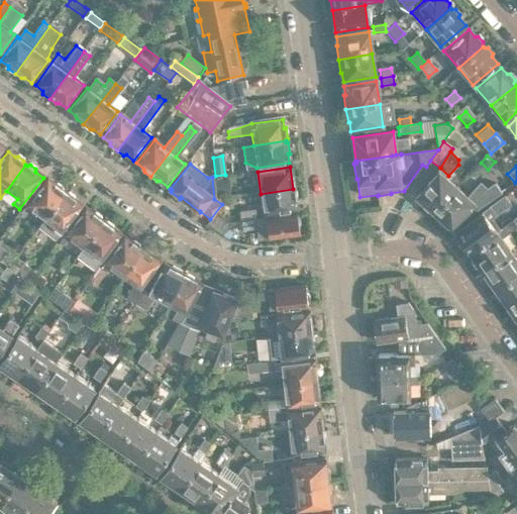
[(440,168),(438,173),(416,197),(424,204),(423,207),(429,212),(432,212),(434,213),(456,188),(445,179),(448,176),(440,168)]
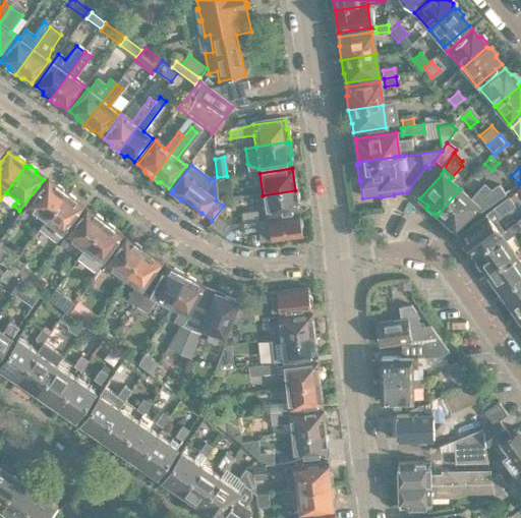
[(45,221),(65,195),(63,194),(63,190),(58,187),(54,187),(47,181),(22,214),(31,219),(36,214),(45,221)]
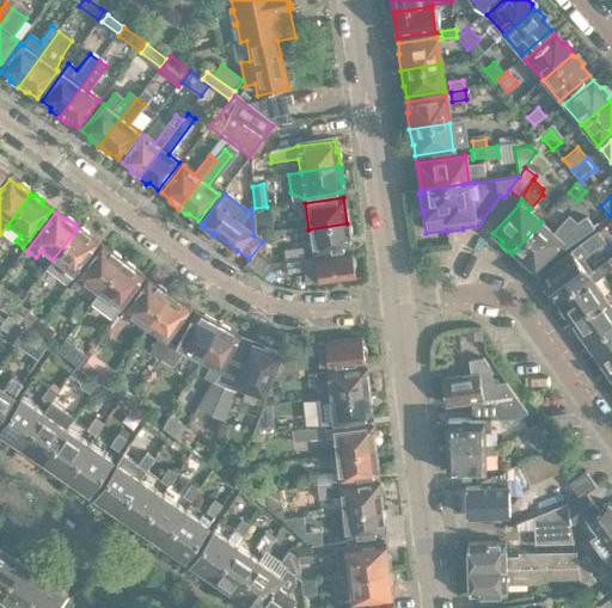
[(264,217),(254,219),(255,235),(265,234),(264,217)]
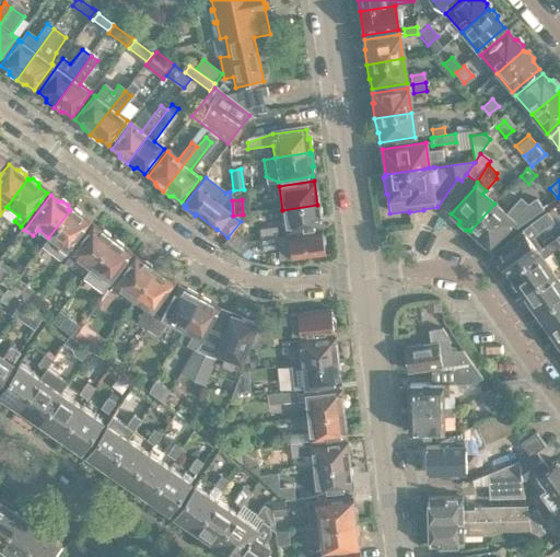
[(505,215),(494,204),(470,231),(471,232),(471,236),(477,241),(481,241),(489,248),(504,231),(508,234),(543,210),(537,201),(527,209),(517,200),(505,215)]
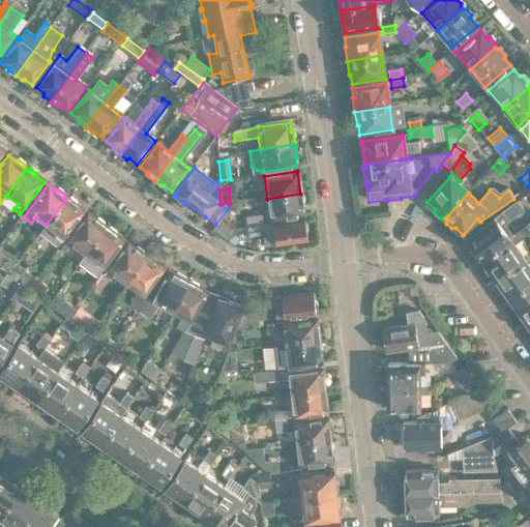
[(303,216),(300,194),(267,199),(270,221),(303,216)]
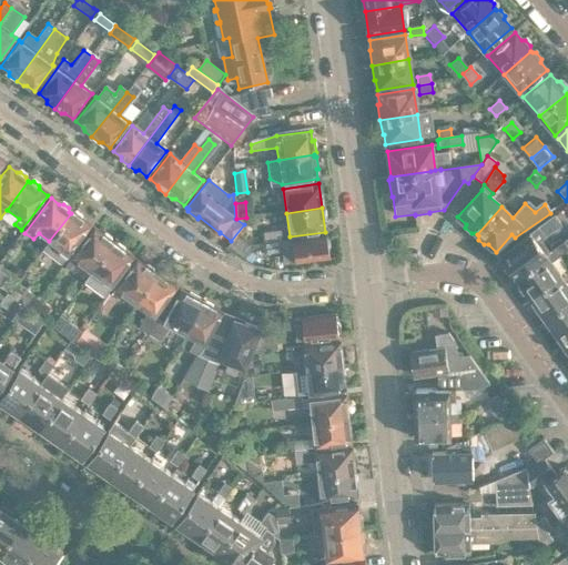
[(72,214),(71,213),(49,241),(42,250),(61,265),(90,228),(82,221),(81,218),(75,213),(72,214)]
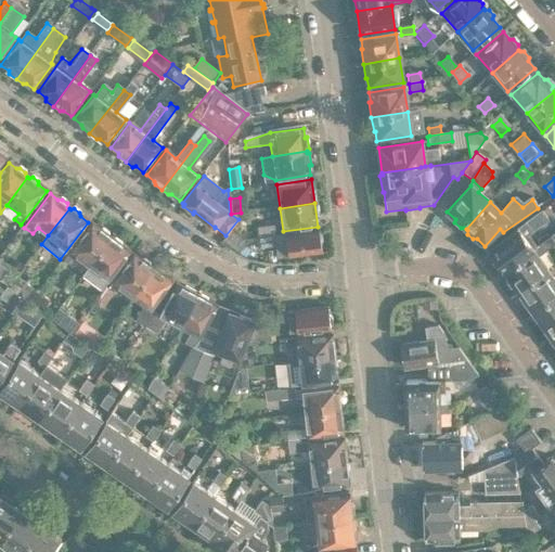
[(499,269),(502,269),(503,271),(536,247),(527,235),(547,221),(541,213),(488,249),(494,259),(493,262),(499,269)]
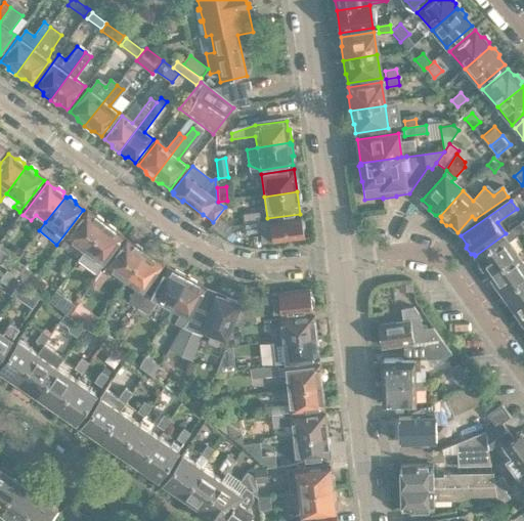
[(75,246),(84,252),(103,225),(102,224),(102,221),(96,217),(93,218),(86,212),(60,247),(69,254),(75,246)]
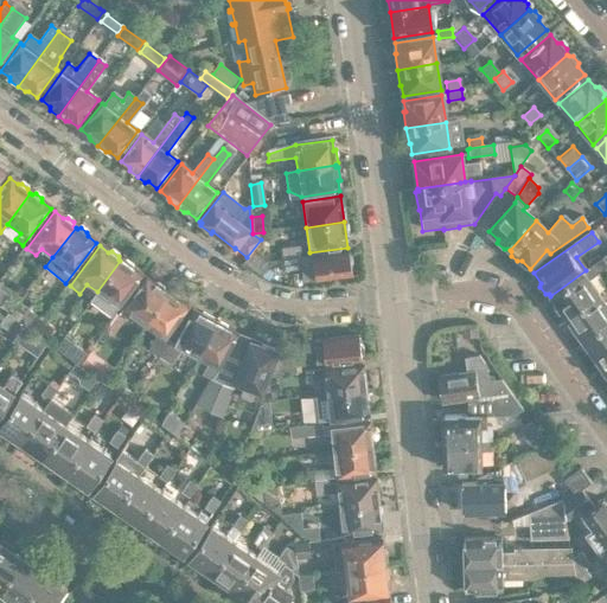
[(282,261),(300,260),(299,248),(281,250),(282,261)]
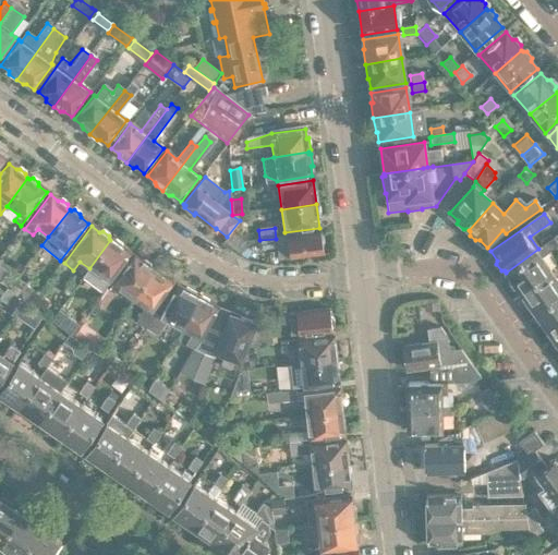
[(320,232),(276,239),(259,240),(261,251),(276,249),(277,261),(323,254),(320,232)]
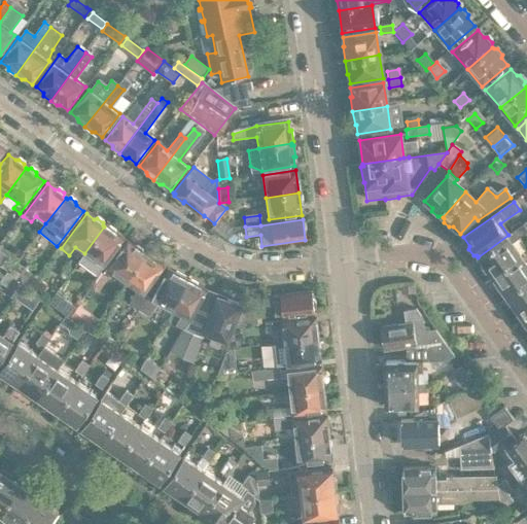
[(511,233),(516,240),(526,233),(522,225),(511,233)]
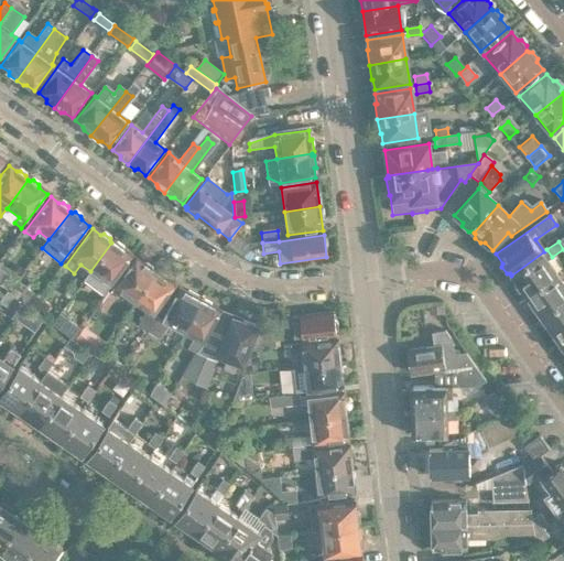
[(117,244),(114,244),(111,243),(90,271),(84,280),(100,292),(108,288),(131,257),(123,251),(122,248),(117,244)]
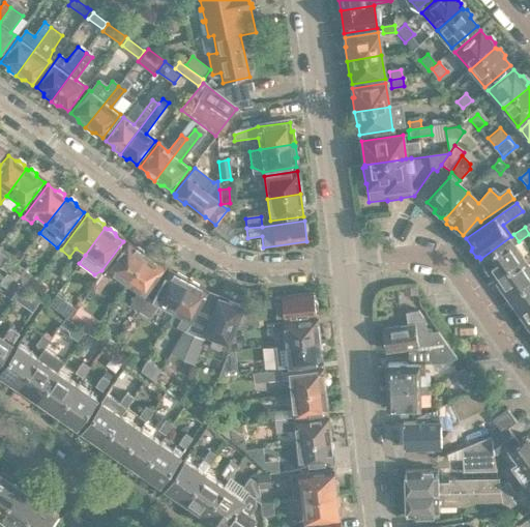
[(493,276),(494,277),(522,258),(513,245),(519,241),(513,234),(511,236),(480,259),(487,267),(486,270),(490,276),(493,276)]
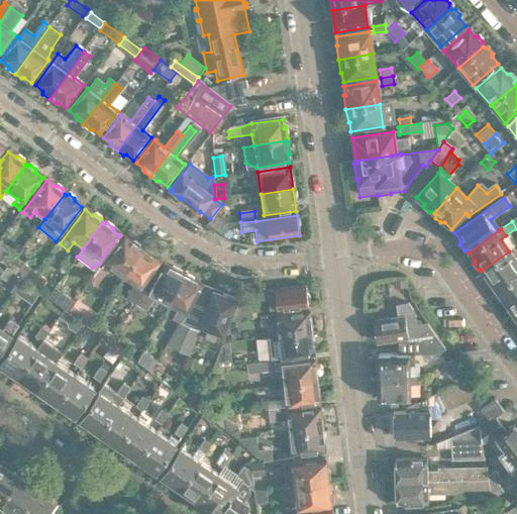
[(104,265),(122,277),(141,250),(139,249),(139,246),(134,242),(131,243),(123,237),(104,265)]
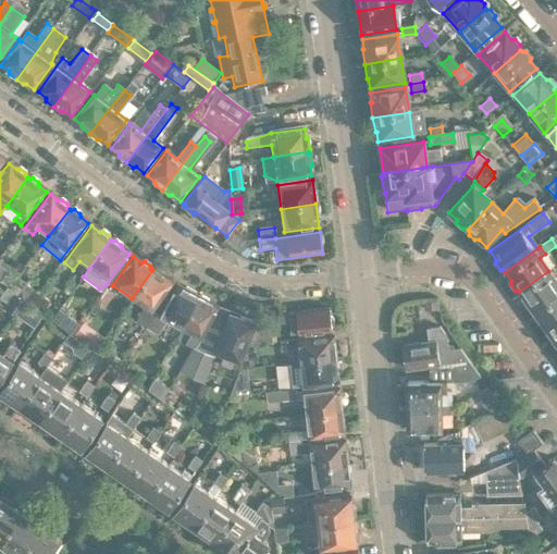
[(0,284),(8,290),(15,279),(0,268),(0,284)]
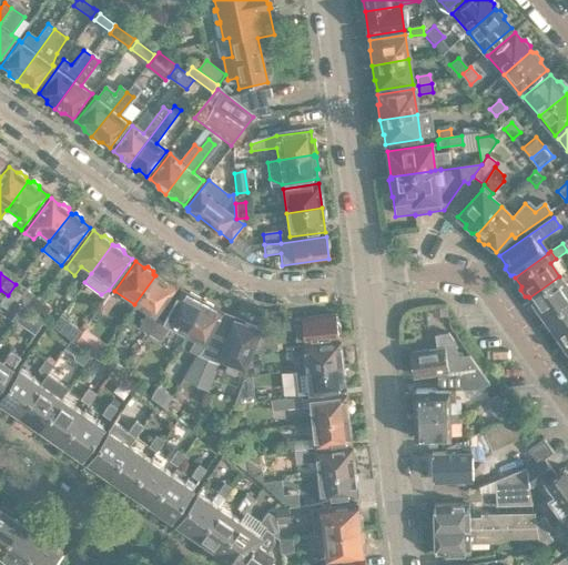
[(139,328),(150,335),(159,321),(154,319),(175,290),(166,283),(166,280),(160,276),(156,276),(155,275),(134,304),(149,314),(139,328)]
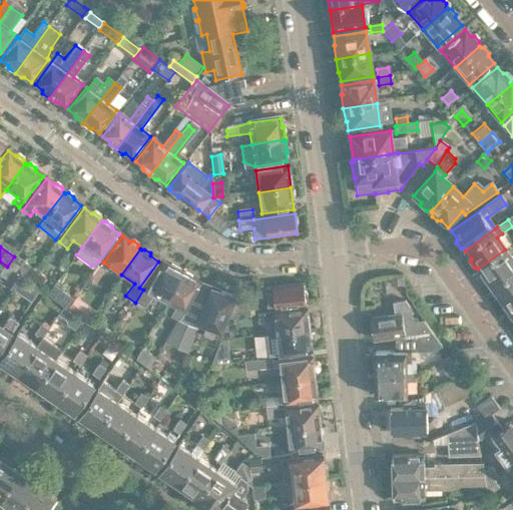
[(490,287),(491,288),(512,272),(512,261),(505,249),(478,269),(484,278),(483,281),(487,287),(490,287)]
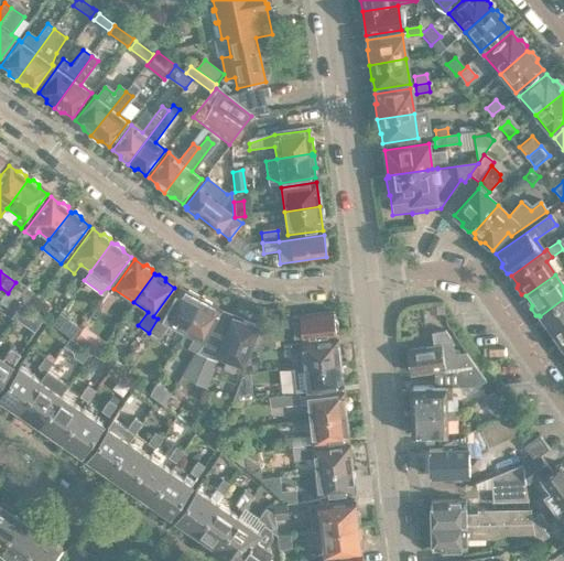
[(18,301),(29,309),(36,299),(25,290),(18,301)]
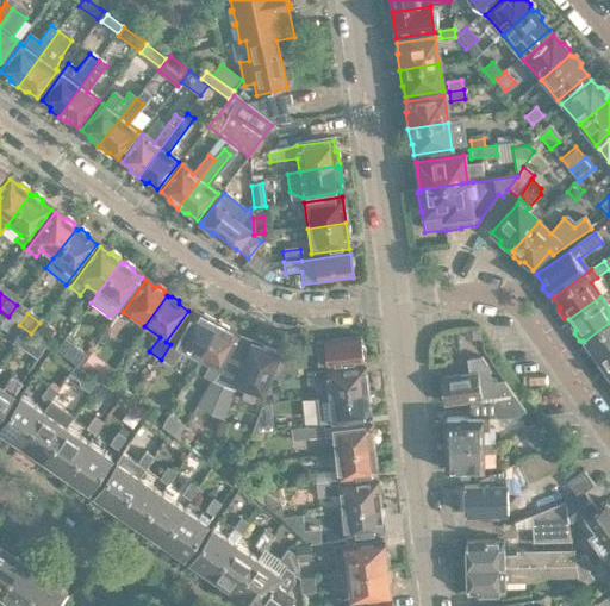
[(197,360),(216,325),(213,325),(212,322),(206,318),(203,318),(192,313),(174,347),(170,344),(161,360),(173,367),(181,351),(197,360)]
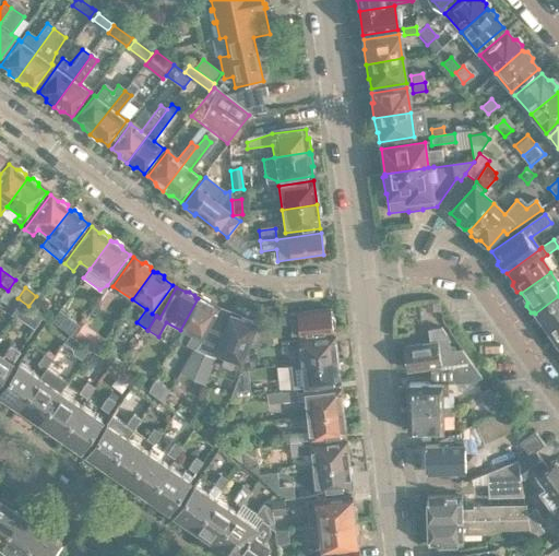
[(102,311),(113,295),(106,291),(95,307),(102,311)]
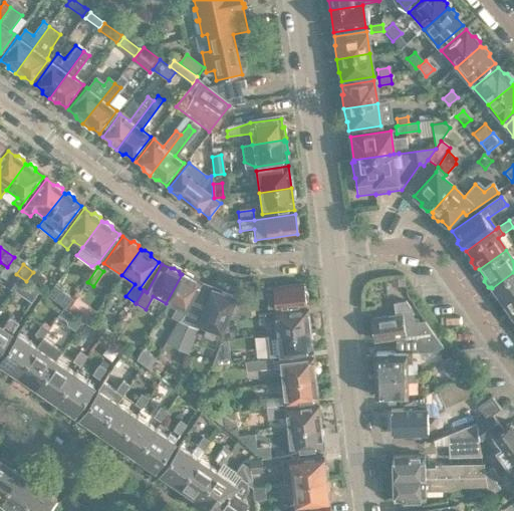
[(33,272),(26,281),(37,289),(44,280),(33,272)]
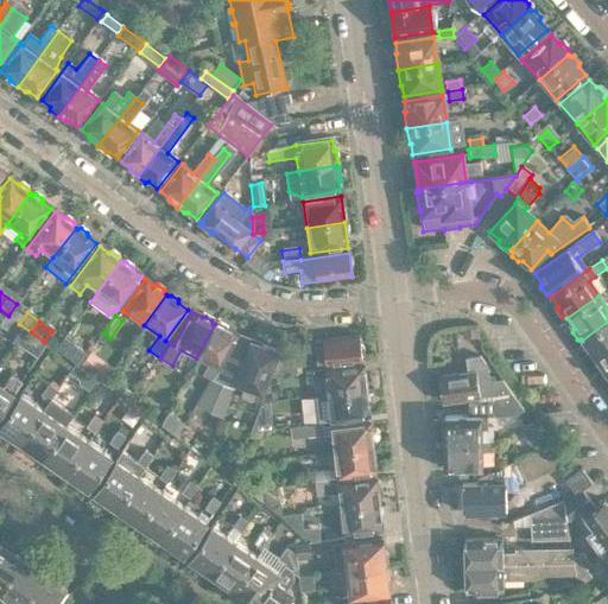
[(596,361),(599,363),(607,356),(607,322),(582,341),(589,351),(588,355),(593,361),(596,361)]
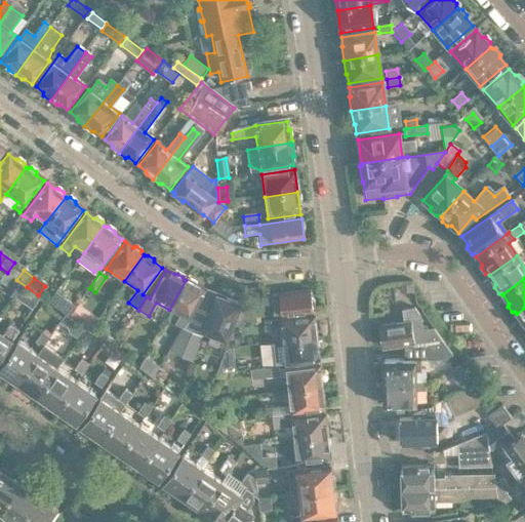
[(187,281),(186,280),(169,310),(190,320),(205,291),(197,286),(196,283),(190,280),(187,281)]
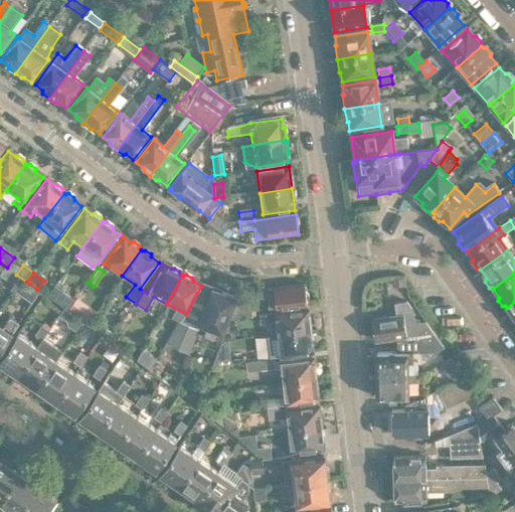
[(3,289),(12,296),(20,285),(11,278),(3,289)]
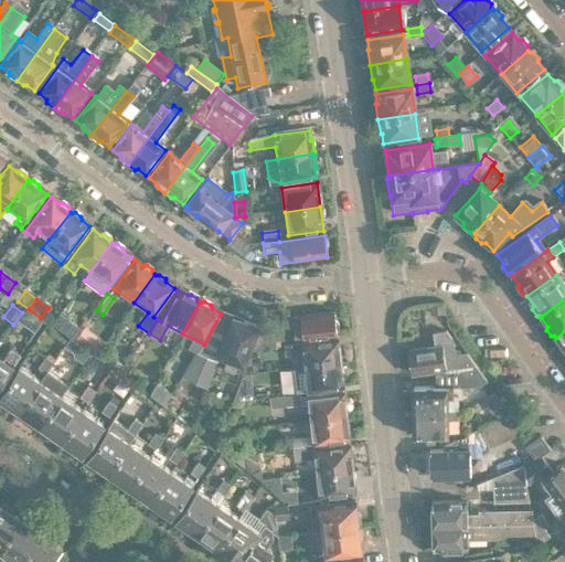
[(22,313),(13,325),(32,338),(41,326),(22,313)]
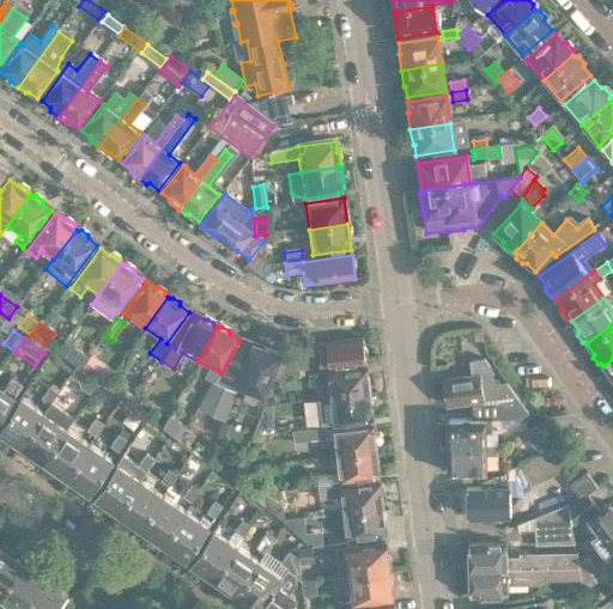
[(368,359),(366,352),(363,349),(362,341),(316,346),(316,342),(307,343),(308,352),(315,351),(315,355),(317,355),(320,370),(364,365),(364,363),(368,359)]
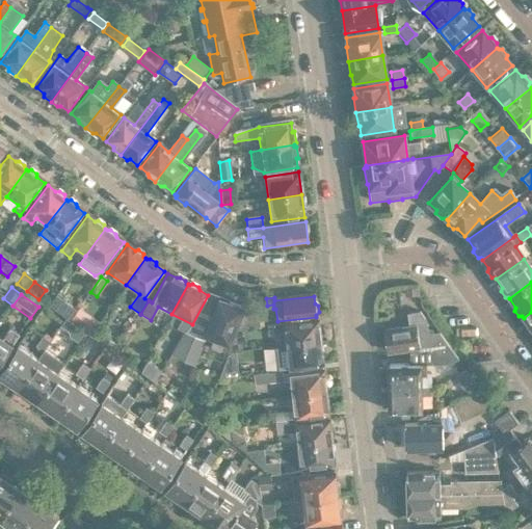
[(69,322),(76,312),(57,298),(50,309),(69,322)]
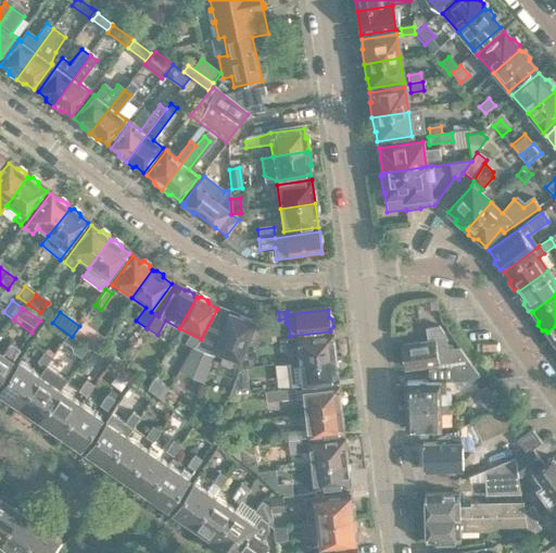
[(235,371),(253,323),(237,316),(234,325),(226,322),(215,350),(224,353),(219,365),(235,371)]
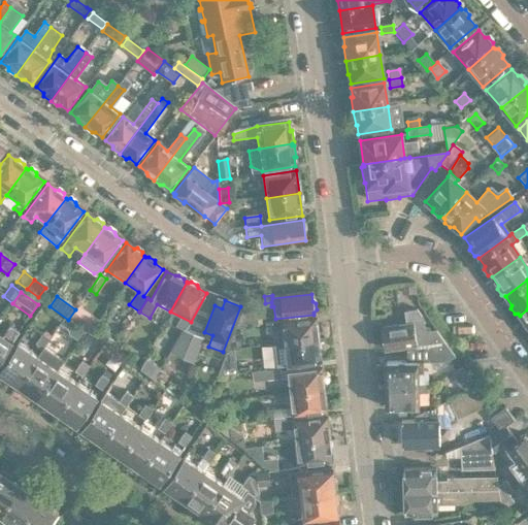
[(406,325),(381,329),(384,351),(443,342),(435,332),(429,333),(428,328),(424,329),(422,320),(416,312),(404,313),(406,325)]
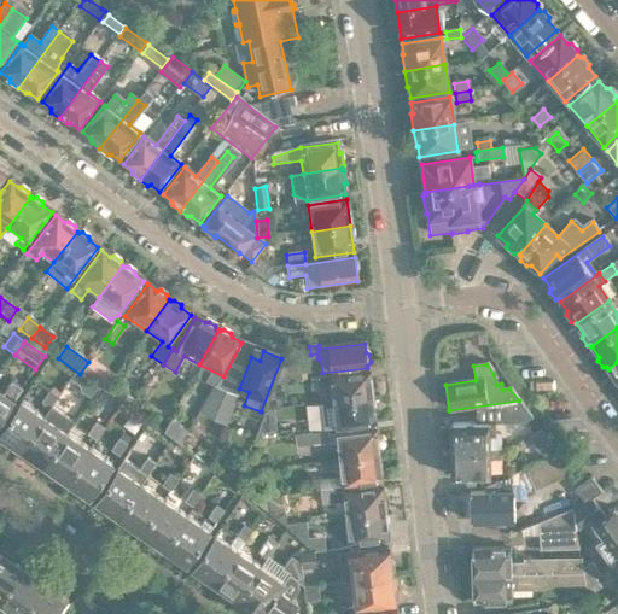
[(302,374),(281,367),(275,384),(286,382),(303,380),(302,374)]
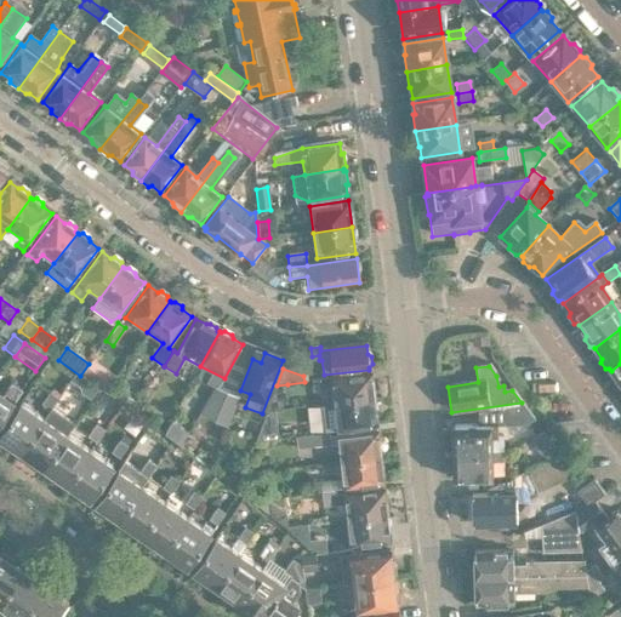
[(334,405),(372,401),(372,398),(375,394),(375,387),(371,384),(370,375),(308,382),(309,394),(332,390),(334,405)]
